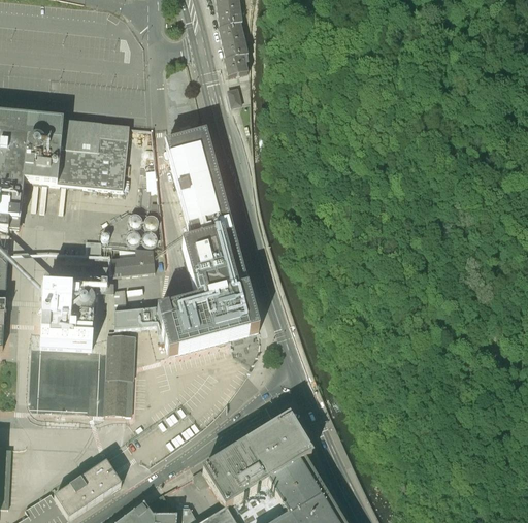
[(216,0),(220,27),(240,23),(241,22),(238,0),(216,0)]
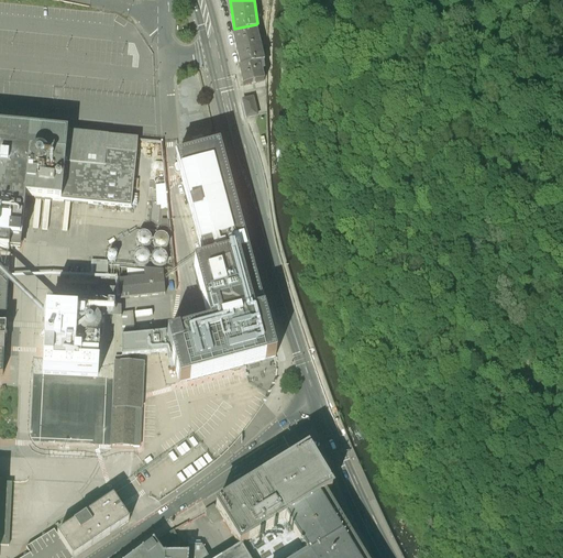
[(256,24),(232,29),(240,62),(260,57),(264,56),(256,24)]
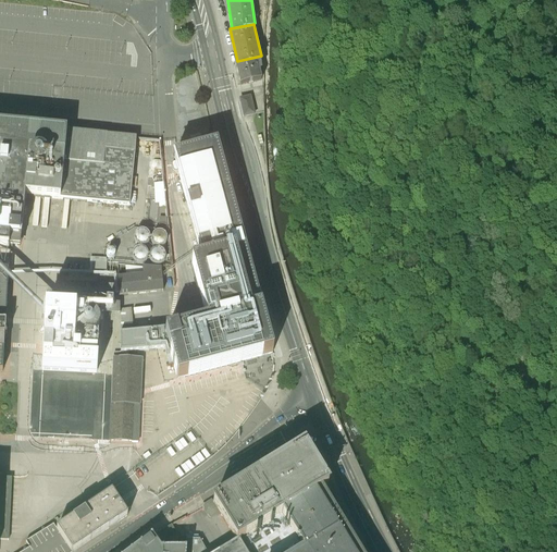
[(261,75),(257,57),(237,61),(236,62),(240,80),(261,75)]
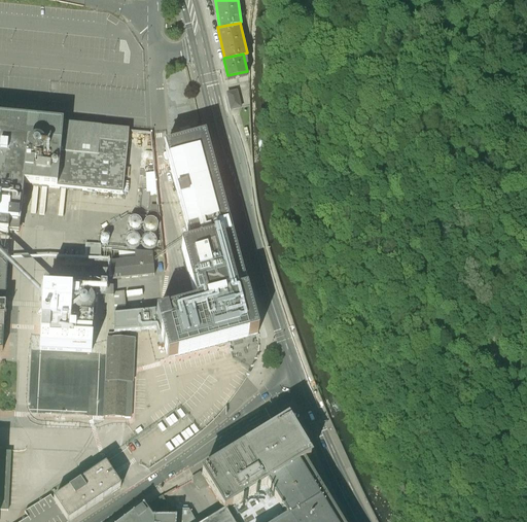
[(237,88),(226,90),(231,106),(241,104),(237,88)]
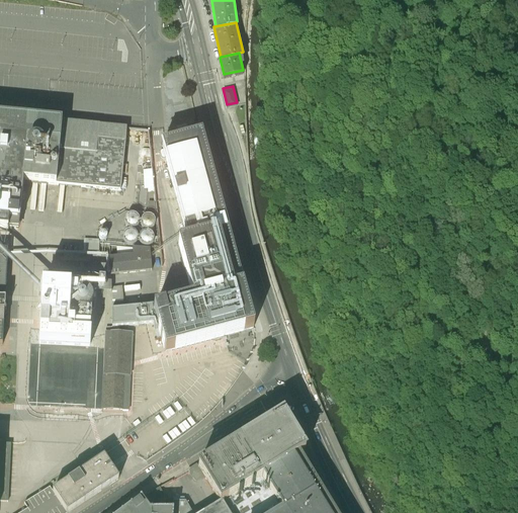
[(62,117),(0,111),(0,133),(27,136),(60,139),(62,117)]
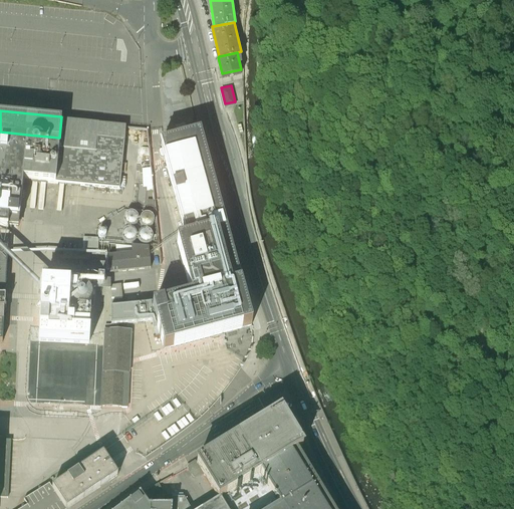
[(125,123),(61,116),(59,138),(55,179),(119,186),(125,123)]
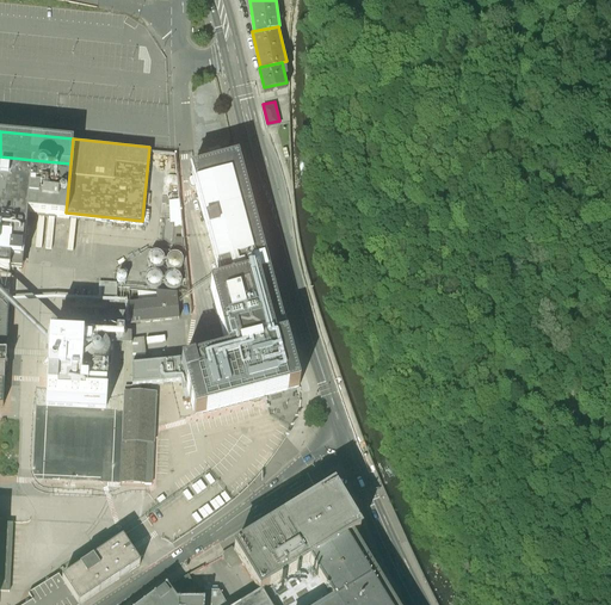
[(238,154),(191,166),(222,279),(269,267),(238,154)]
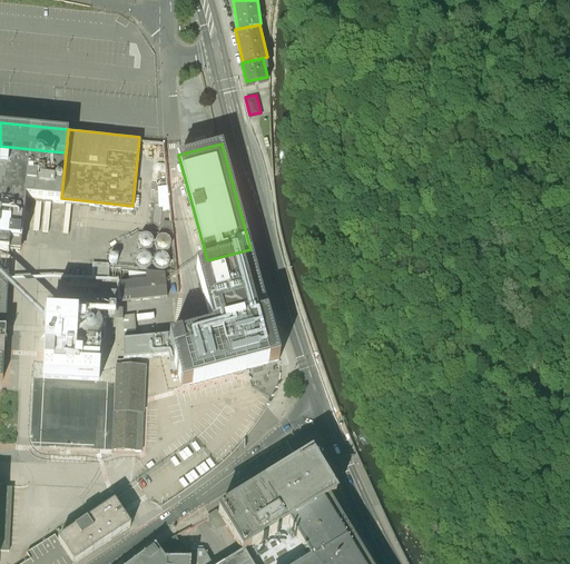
[(0,373),(2,374),(6,325),(8,269),(0,269),(0,248),(12,249),(13,245),(20,246),(20,239),(21,239),(25,195),(27,195),(51,197),(61,198),(66,152),(30,149),(0,146),(0,373)]
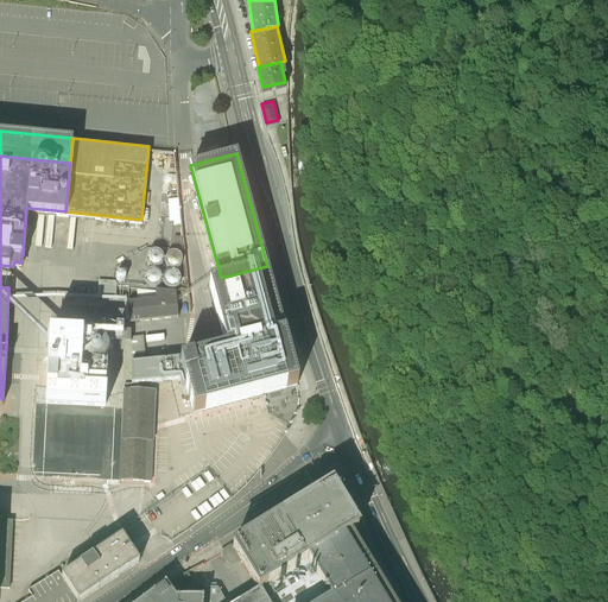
[(179,192),(170,194),(171,210),(181,210),(179,192)]
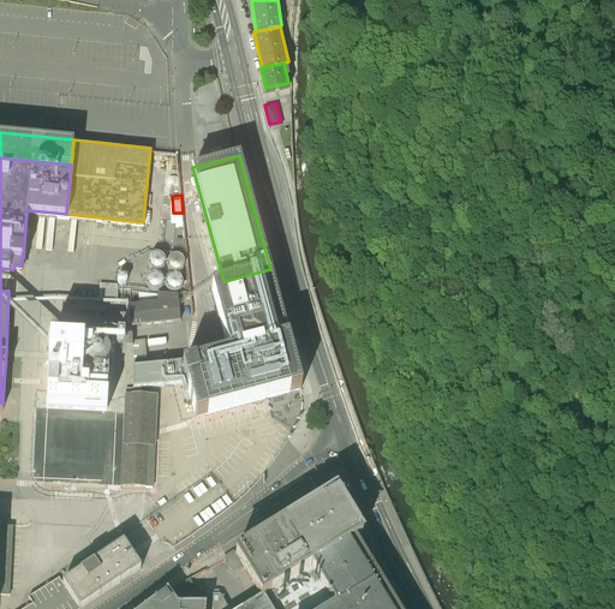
[(163,260),(165,256),(163,254),(162,250),(159,249),(155,248),(153,249),(149,251),(148,254),(147,256),(148,260),(150,262),(153,264),(156,264),(159,264),(162,262),(163,260)]
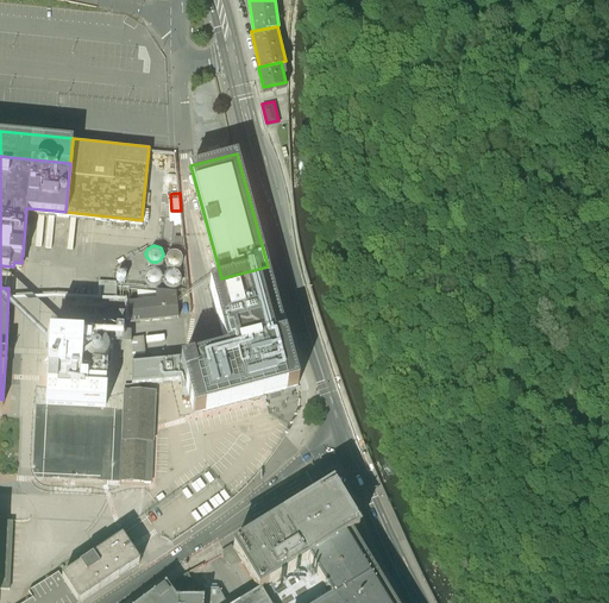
[(181,259),(182,256),(181,252),(180,250),(176,249),(174,247),(170,249),(168,250),(165,252),(165,256),(165,259),(168,262),(170,264),(174,264),(177,264),(180,262),(181,259)]
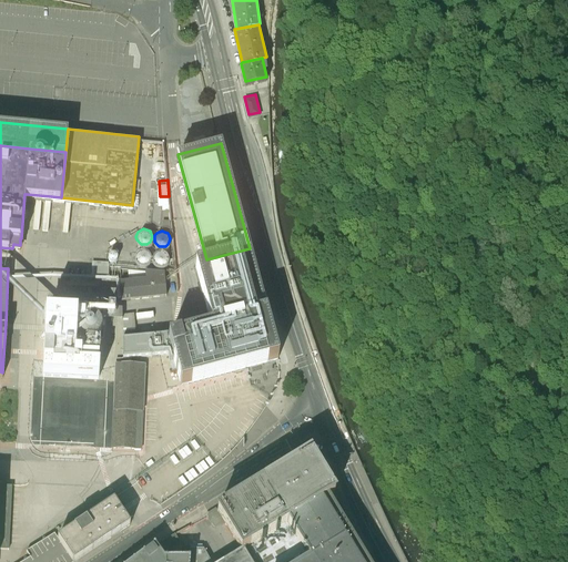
[(150,258),(150,255),(150,253),(148,249),(145,248),(142,248),(140,248),(137,251),(135,253),(134,255),(135,258),(138,261),(140,263),(142,263),(145,263),(148,261),(150,258)]
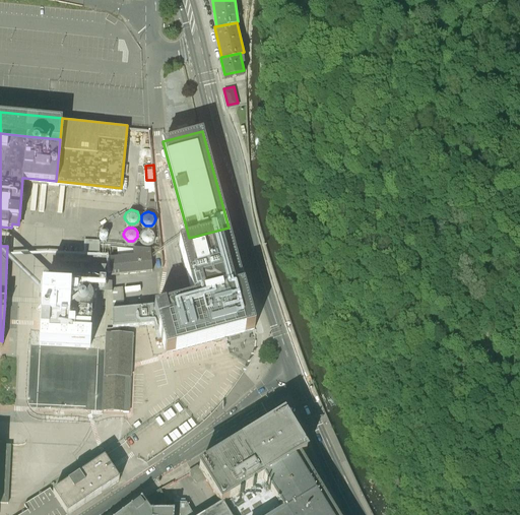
[(254,325),(229,228),(189,238),(179,241),(194,296),(154,307),(158,321),(166,347),(254,325)]
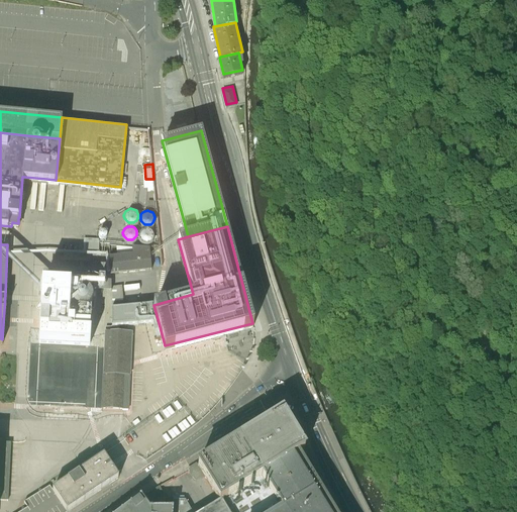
[(152,237),(152,234),(152,231),(150,229),(148,227),(145,227),(143,228),(140,229),(139,231),(138,234),(139,237),(140,239),(143,240),(145,241),(148,240),(150,239),(152,237)]
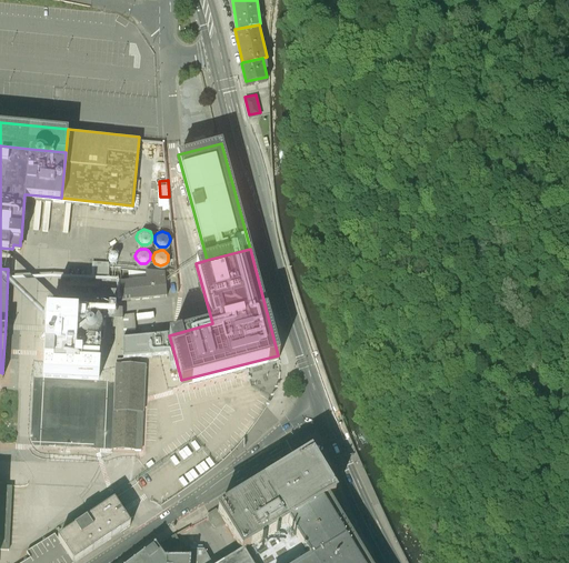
[(165,273),(120,279),(122,297),(166,292),(165,273)]
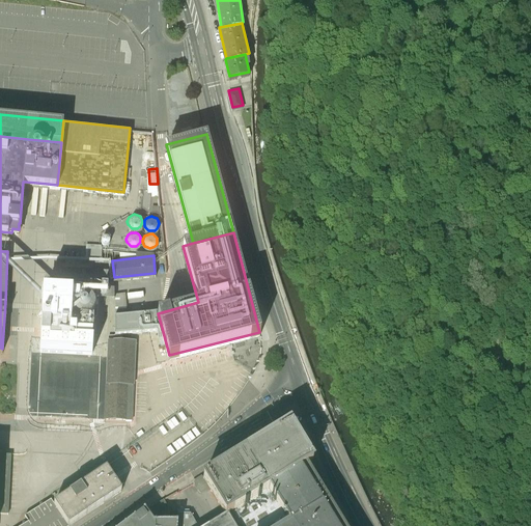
[(95,283),(44,280),(43,306),(37,311),(44,316),(40,321),(40,322),(42,322),(40,334),(92,337),(95,283)]
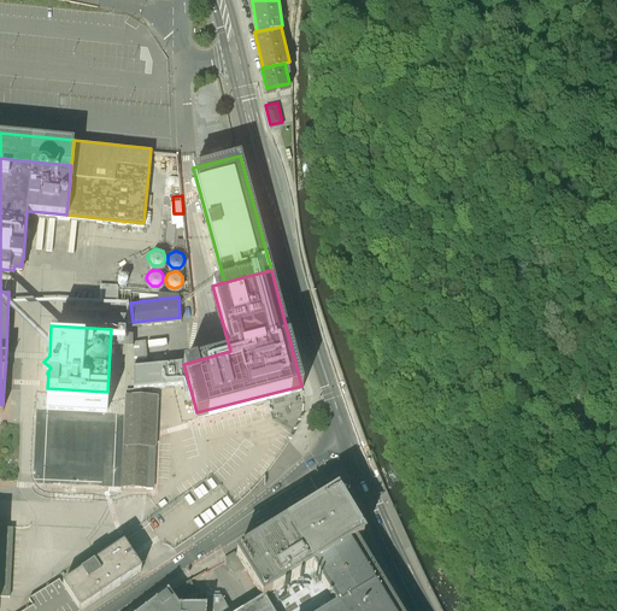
[(182,358),(133,364),(134,385),(141,383),(183,380),(183,382),(188,381),(183,364),(182,364),(182,358)]
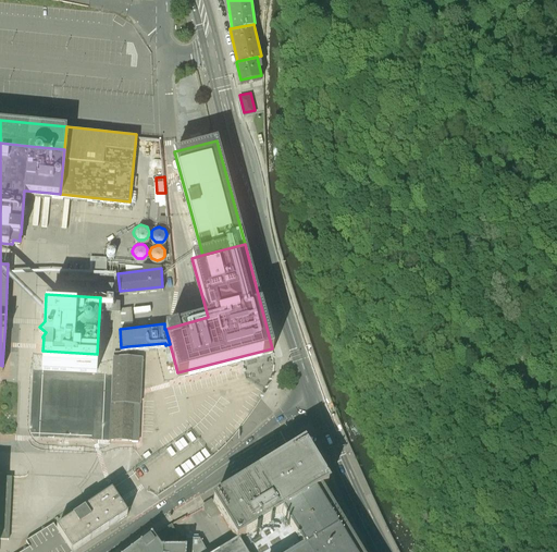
[(127,346),(121,347),(114,347),(110,434),(132,436),(132,437),(137,437),(141,354),(127,353),(127,346)]
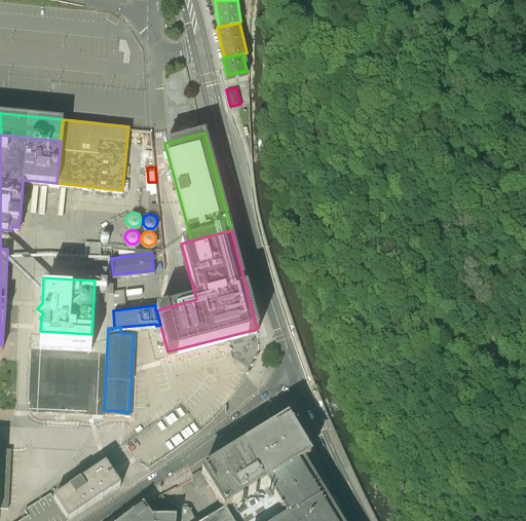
[(95,347),(42,345),(39,407),(91,409),(95,347)]
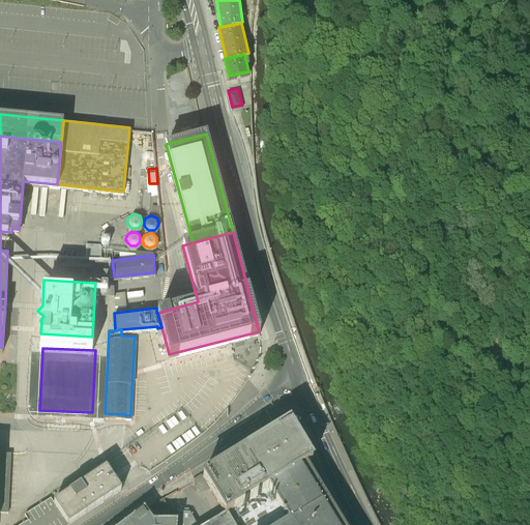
[(289,420),(203,473),(226,511),(227,511),(235,524),(344,524),(304,462),(312,458),(289,420)]
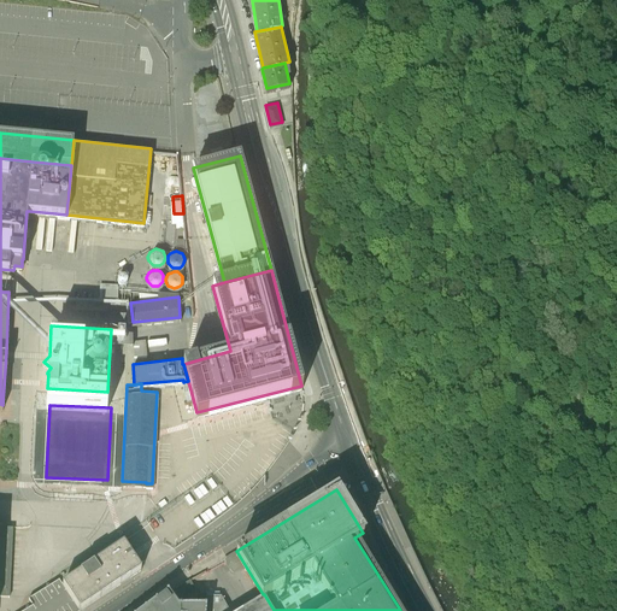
[(12,523),(0,522),(0,591),(9,592),(12,523)]
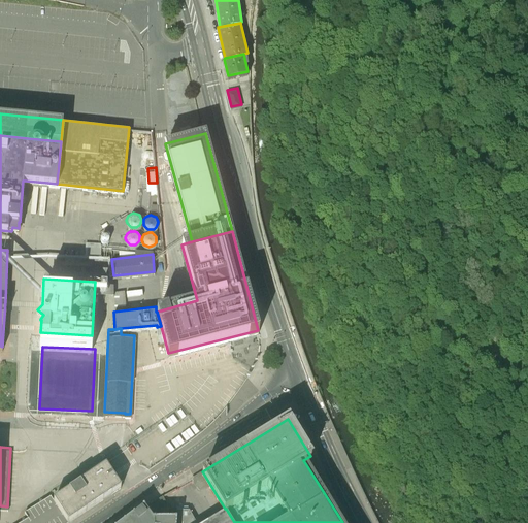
[(105,461),(54,496),(69,519),(121,484),(105,461)]
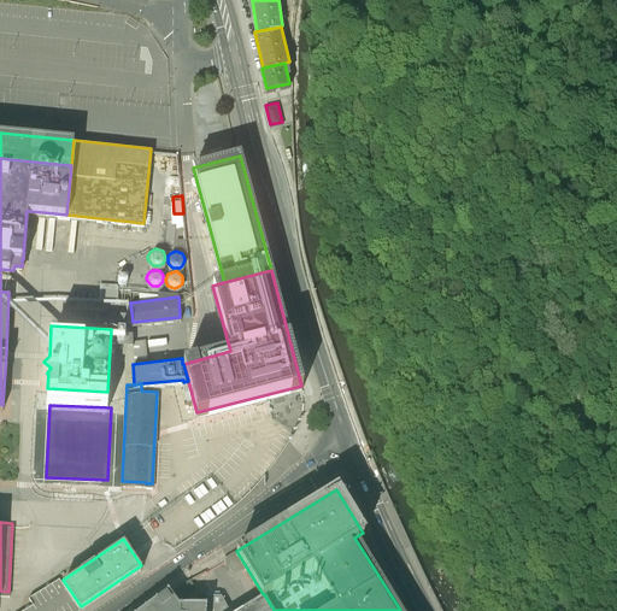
[(199,592),(191,575),(168,588),(174,597),(186,589),(188,592),(199,592)]
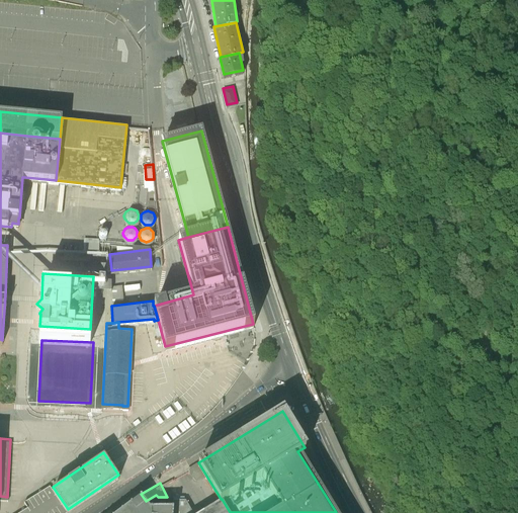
[(141,494),(114,512),(172,512),(173,508),(173,507),(173,506),(150,506),(146,501),(141,494)]
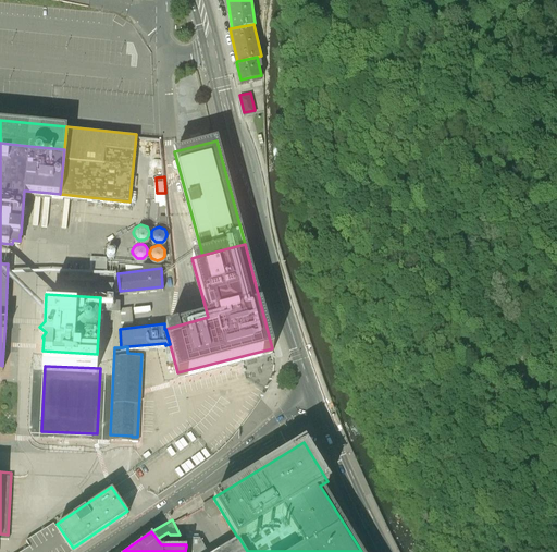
[(199,535),(180,535),(170,535),(168,532),(157,539),(161,544),(186,544),(186,546),(186,547),(185,551),(209,551),(200,535),(199,535)]
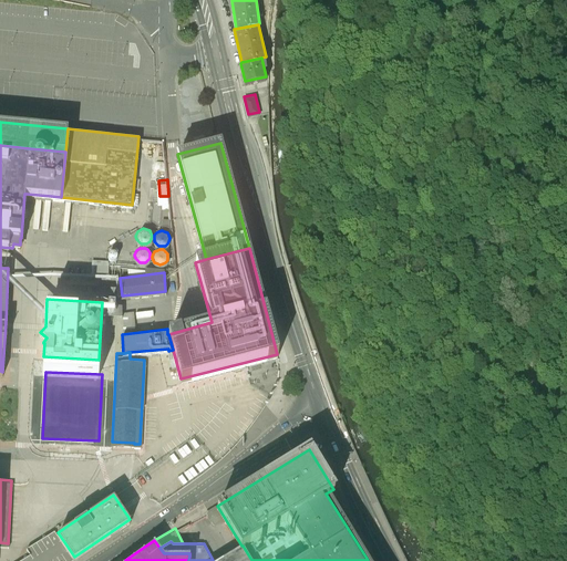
[(241,546),(215,560),(251,560),(243,546),(241,546)]
